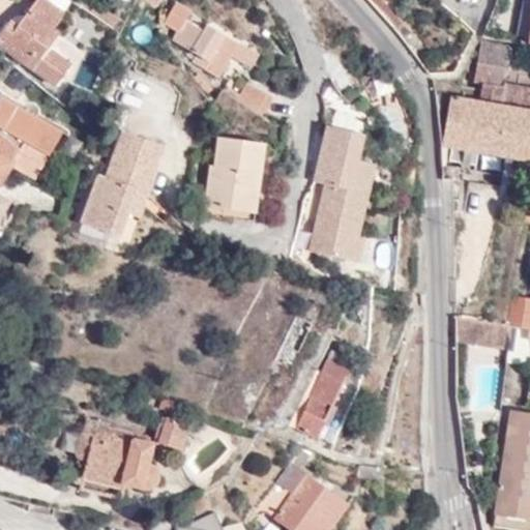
[(62,86),(77,66),(55,50),(67,34),(61,29),(70,16),(49,0),(45,0),(25,25),(18,20),(3,38),(62,86)]
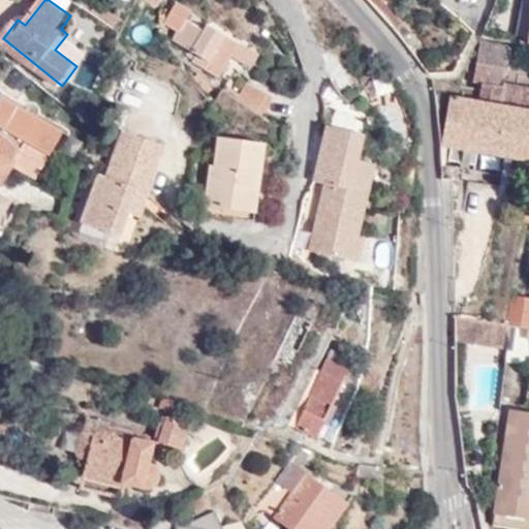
[(215,74),(236,42),(207,26),(188,56),(215,74)]
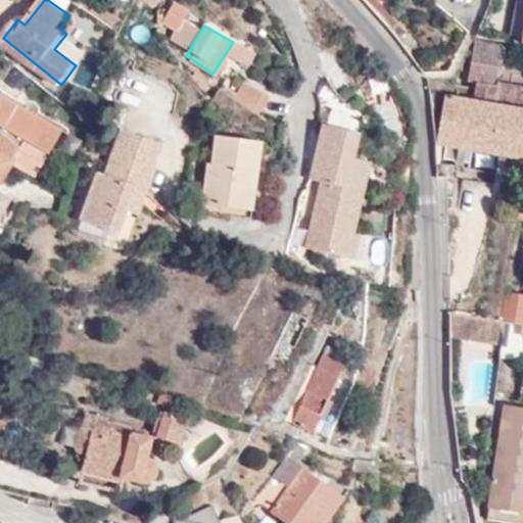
[(447,94),(439,145),(522,158),(522,87),(498,84),(506,45),(475,40),(468,80),(478,81),(475,99),(447,94)]
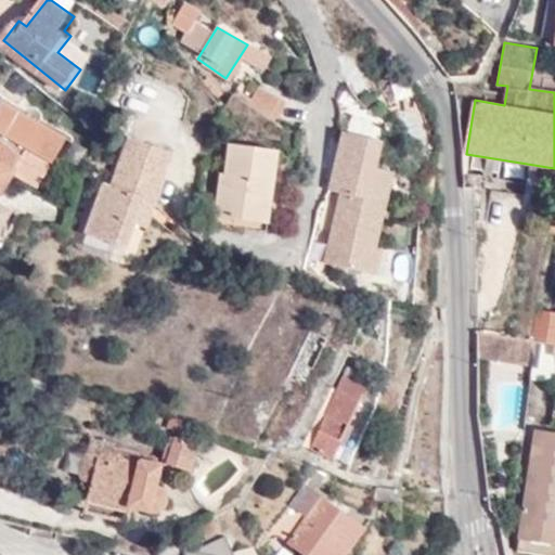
[(202,77),(196,80),(214,99),(218,93),(202,77)]
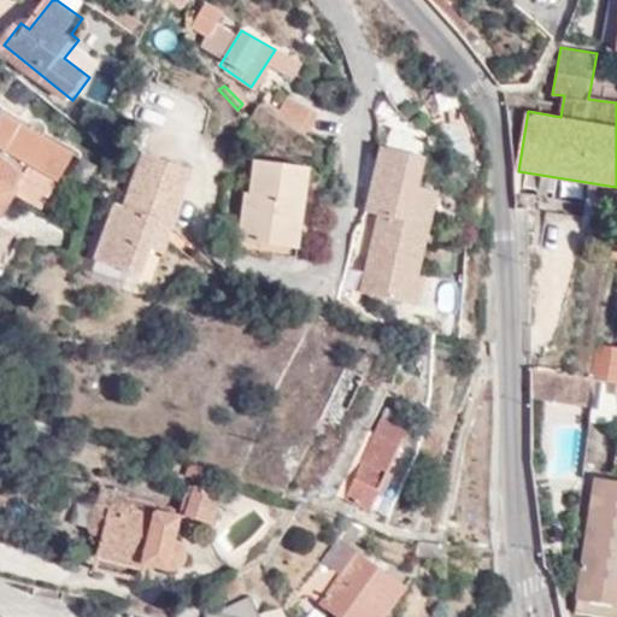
[(317,110),(287,93),(277,109),(266,101),(263,106),(289,123),(298,121),(310,125),(317,110)]
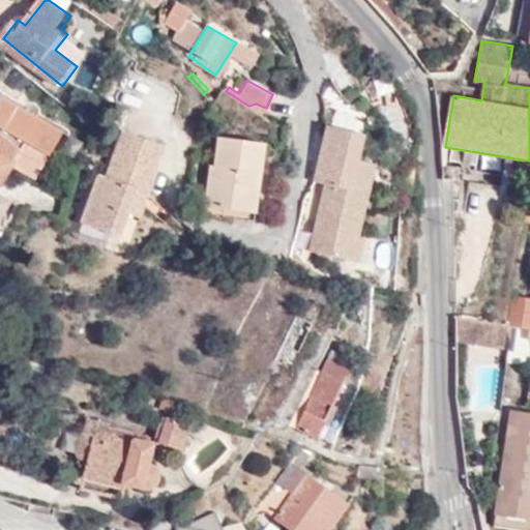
[(0,114),(54,146),(67,122),(5,89),(0,98),(0,114)]
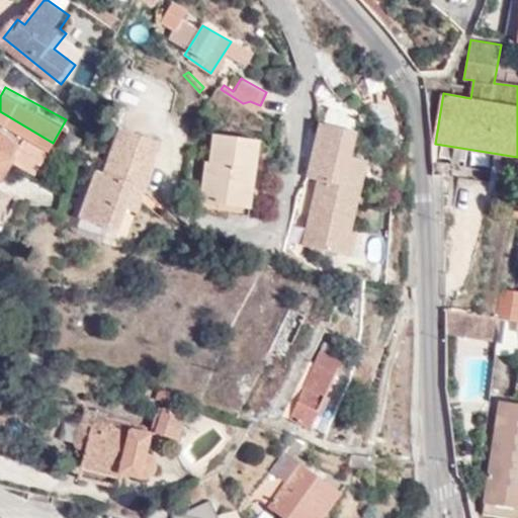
[(303,244),(347,255),(352,231),(369,161),(353,156),(358,133),(319,123),(306,176),(318,179),(303,244)]
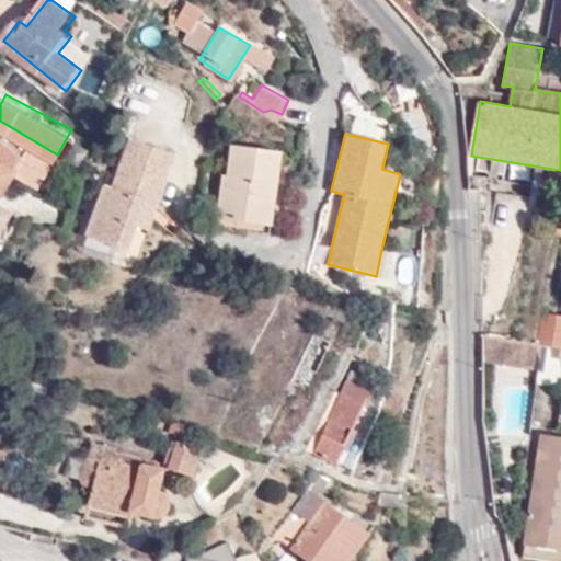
[(136,227),(149,231),(176,156),(129,139),(112,186),(105,184),(87,236),(128,251),(136,227)]
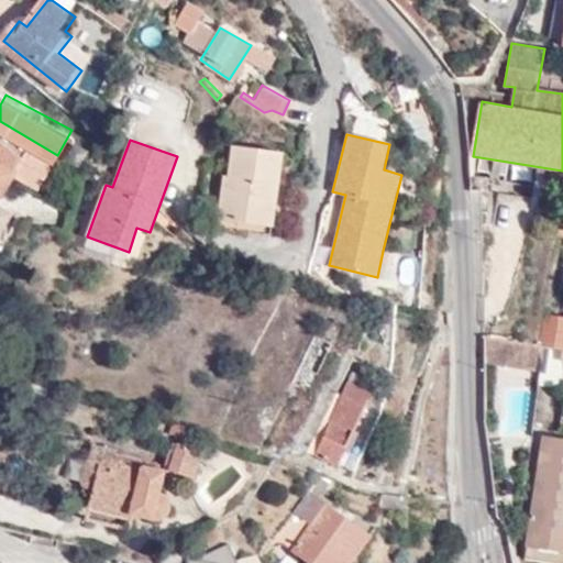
[(269,223),(271,224),(283,148),(232,141),(227,172),(221,170),(213,214),(247,220),(269,223)]
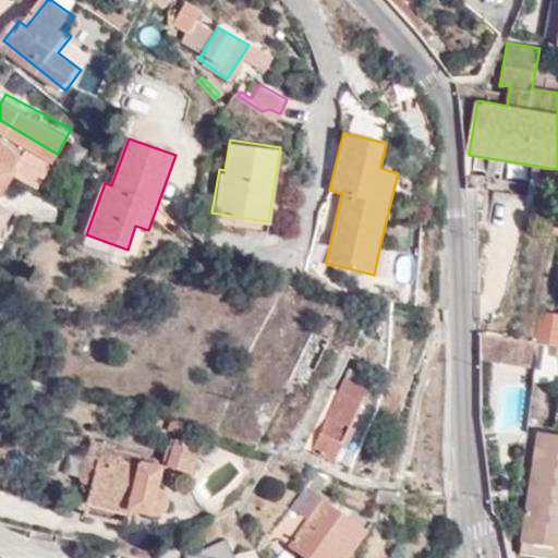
[(1,142),(0,141),(0,190),(1,192),(14,168),(14,167),(22,153),(1,142)]
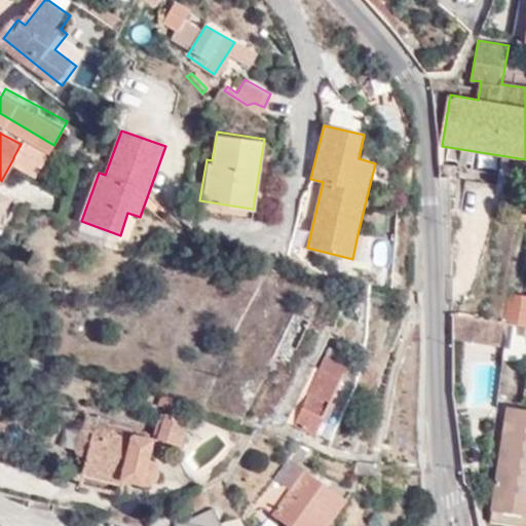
[(0,190),(13,201),(31,179),(17,168),(0,190)]
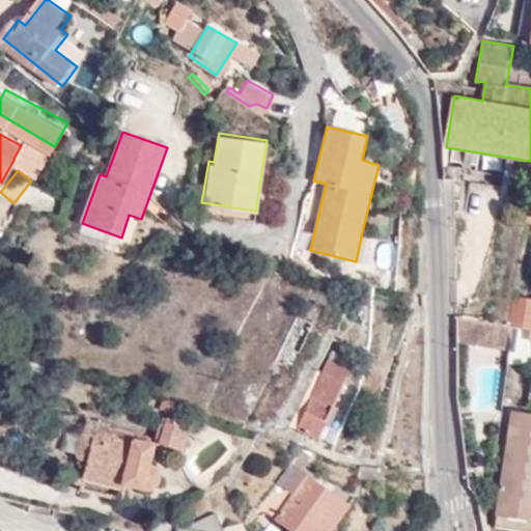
[(0,238),(17,201),(0,194),(0,238)]
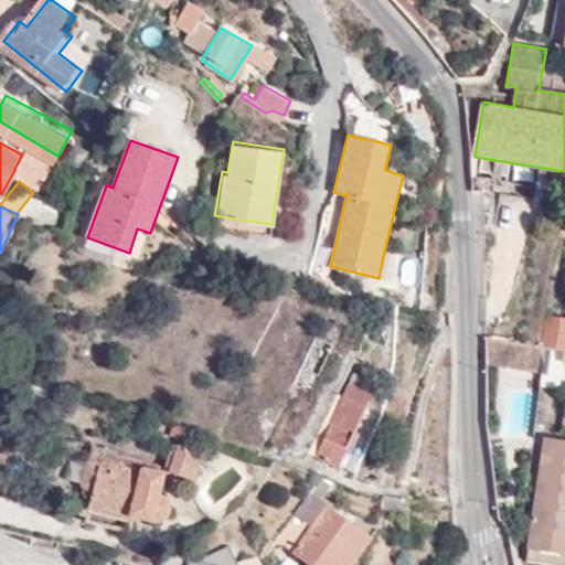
[(270,224),(248,221),(249,230),(270,227),(270,224)]
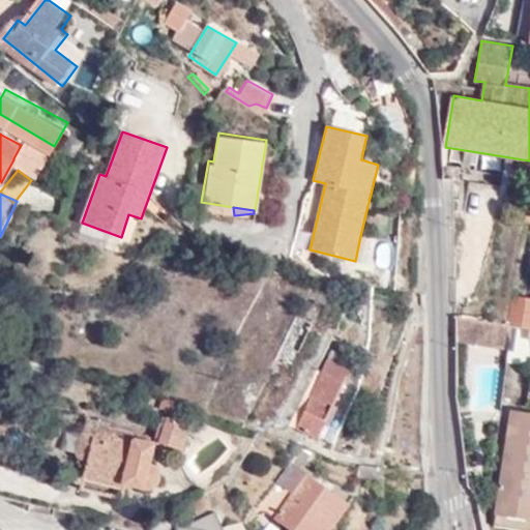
[(360,236),(355,261),(360,263),(367,238),(360,236)]
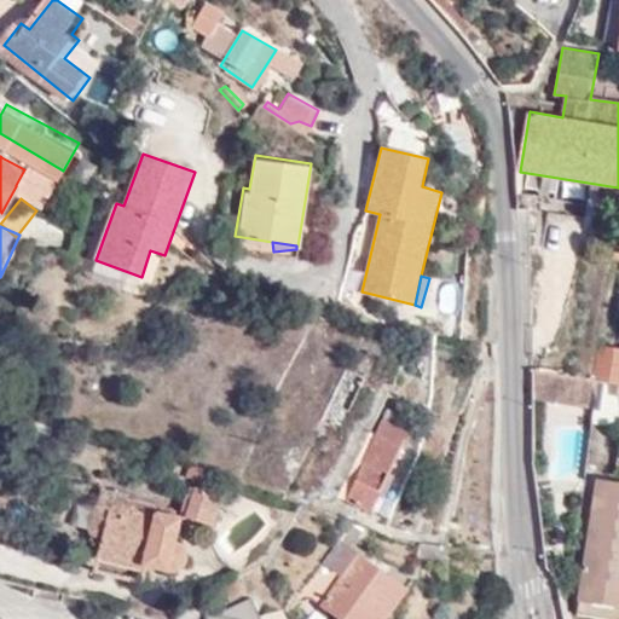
[(618,383),(618,348),(602,346),(597,380),(618,383)]
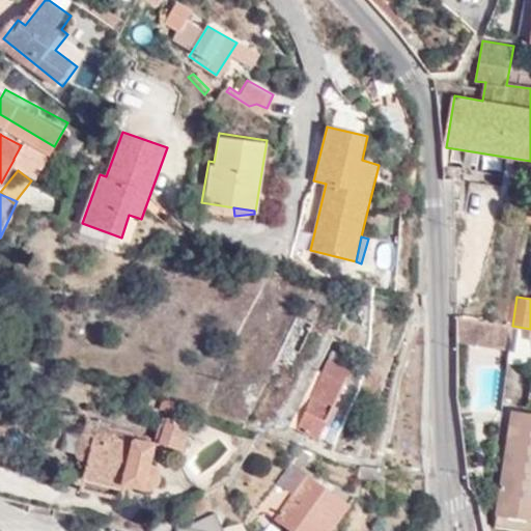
[(292,368),(314,323),(297,314),(276,359),(292,368)]
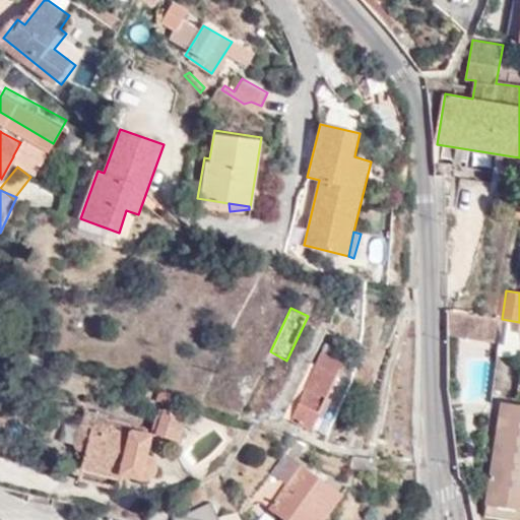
[(495,318),(446,310),(443,333),(491,342),(495,318)]
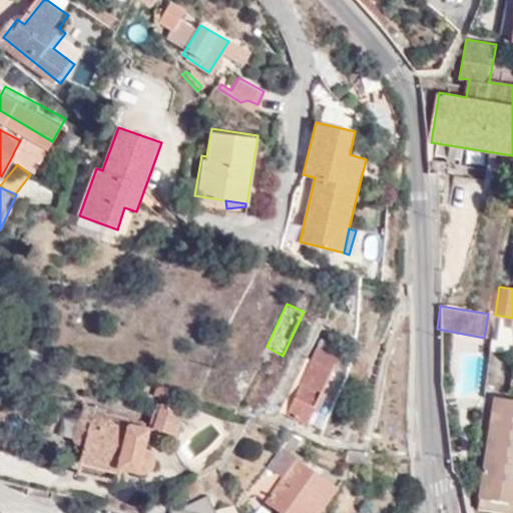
[(281,411),(307,423),(337,358),(330,354),(333,347),(321,340),(311,361),(306,359),(281,411)]
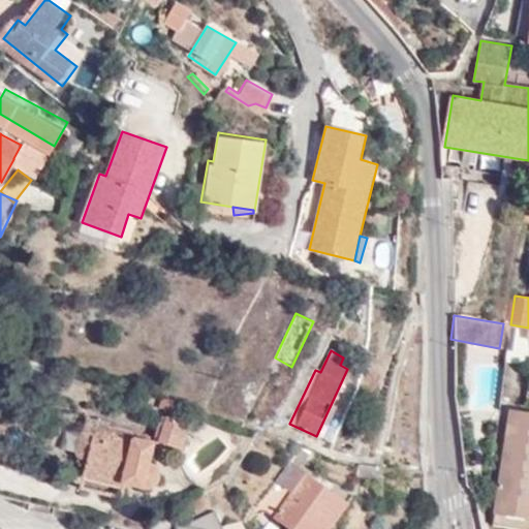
[(528,520),(528,406),(509,404),(492,514),(528,520)]
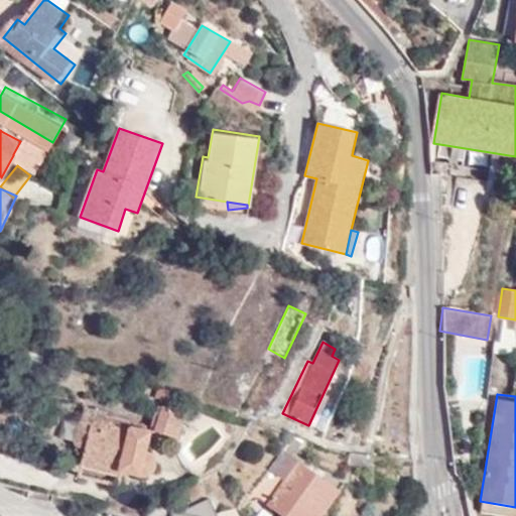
[(83,459),(124,471),(147,477),(154,472),(156,467),(156,461),(153,456),(144,452),(150,430),(103,416),(105,408),(87,402),(83,417),(78,434),(77,439),(87,442),(83,459)]
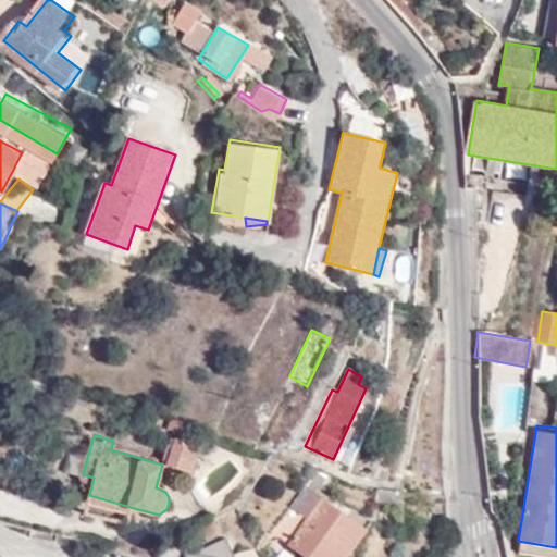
[(169,440),(162,465),(195,474),(201,447),(169,440)]
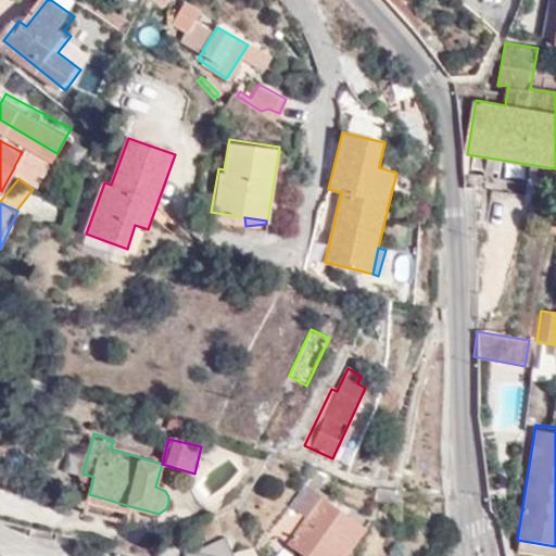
[(66,464),(84,468),(89,450),(72,444),(66,464)]
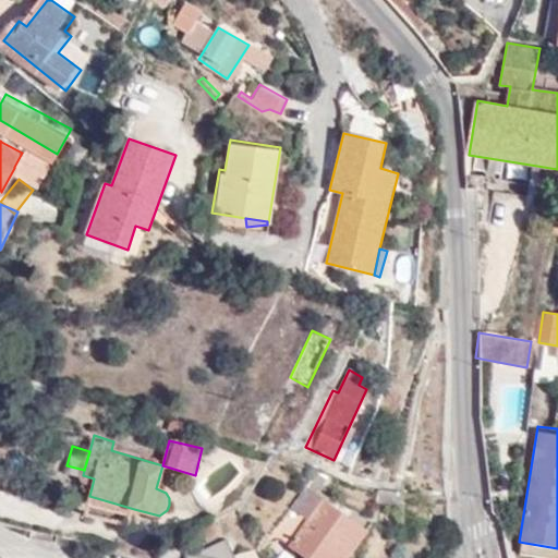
[(347,557),(367,531),(306,485),(274,533),(302,555),(305,557),(347,557)]
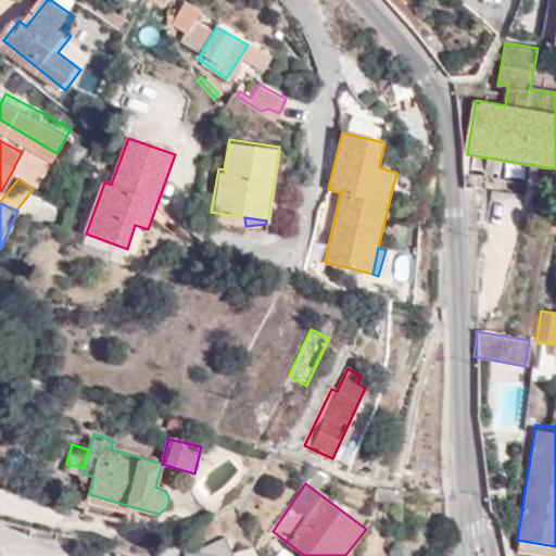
[(399,504),(400,490),(380,488),(378,501),(399,504)]
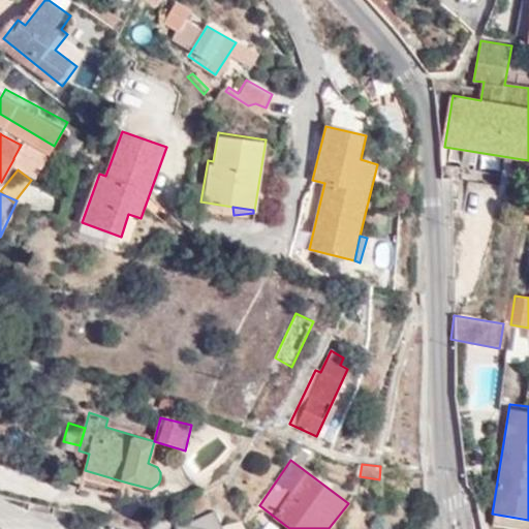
[(240,465),(225,481),(232,486),(245,469),(240,465)]
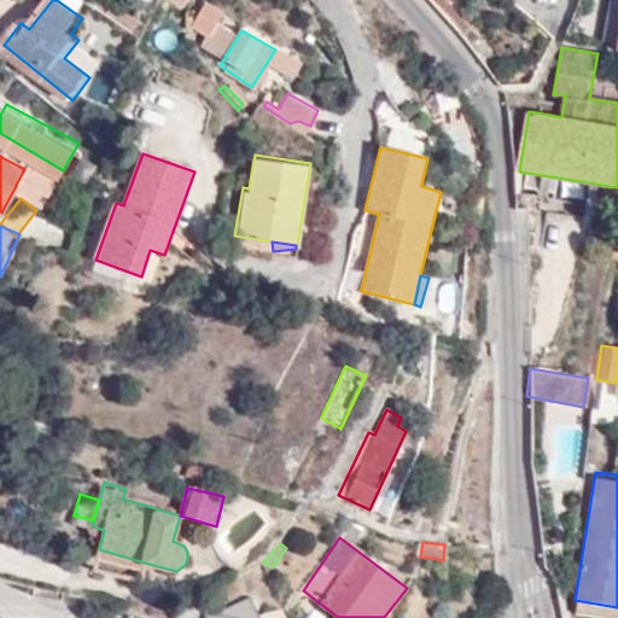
[(143,588),(149,564),(99,549),(91,575),(143,588)]
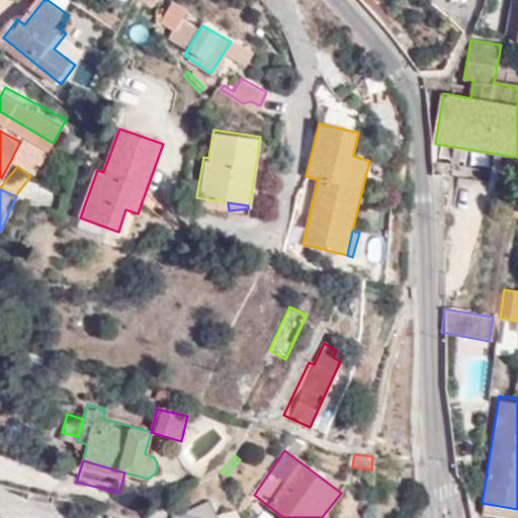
[(243,517),(240,509),(218,517),(243,517)]
